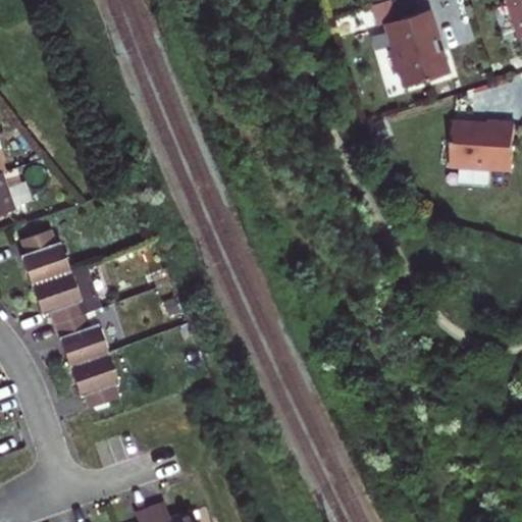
[(389,0),(370,0),(374,22),(394,19),(389,0)]
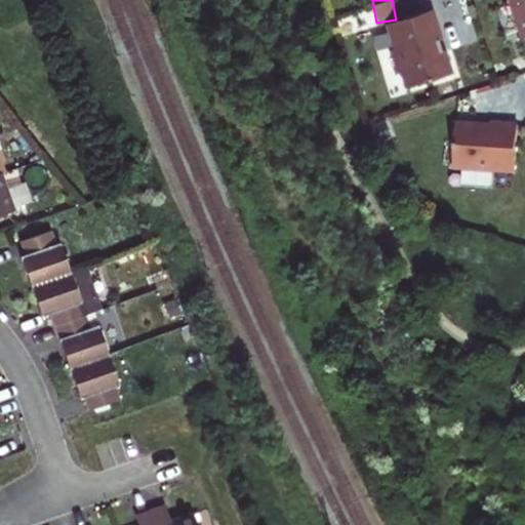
[(524,0),(511,0),(523,40),(524,39),(524,0)]
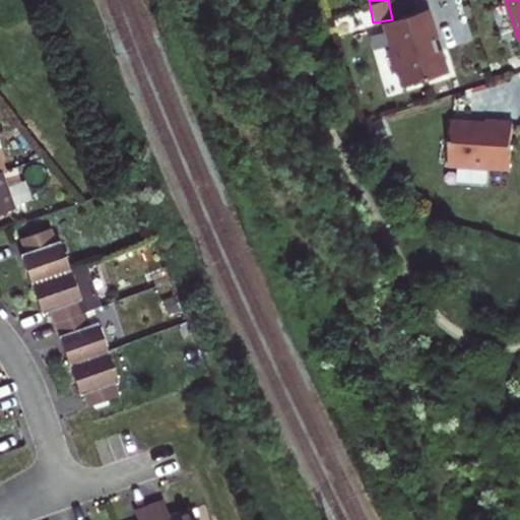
[(429,9),(383,23),(390,48),(386,50),(393,72),(397,71),(402,86),(448,72),(441,49),(436,51),(433,39),(437,37),(429,9)]
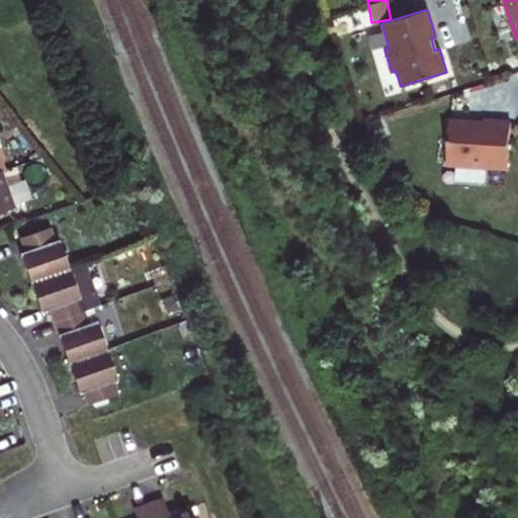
[(485,125),(451,121),(448,171),(507,175),(511,123),(499,122),(485,121),(485,125)]
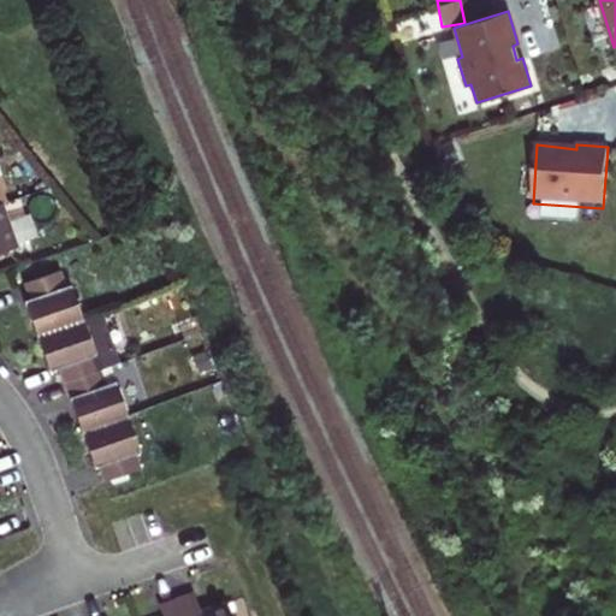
[(0,253),(16,248),(0,203),(7,202),(0,182),(0,253)]
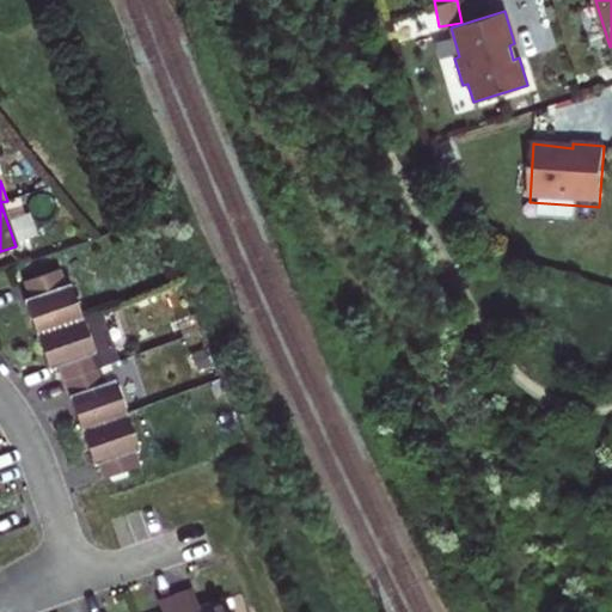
[(59,270),(23,281),(29,299),(23,301),(35,335),(48,369),(59,366),(65,381),(83,430),(96,465),(101,464),(106,479),(141,467),(134,451),(142,448),(129,414),(116,380),(106,384),(101,368),(115,363),(98,311),(83,317),(71,285),(65,286),(59,270)]
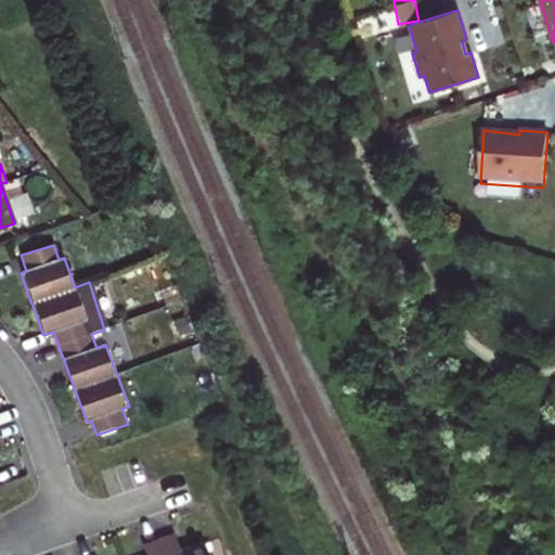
[(179,533),(163,540),(147,545),(151,554),(213,554),(209,543),(184,552),(179,533)]
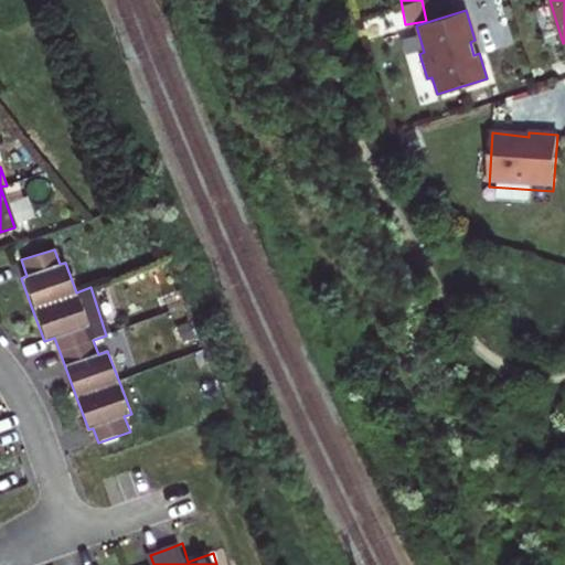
All buildings are outlined.
